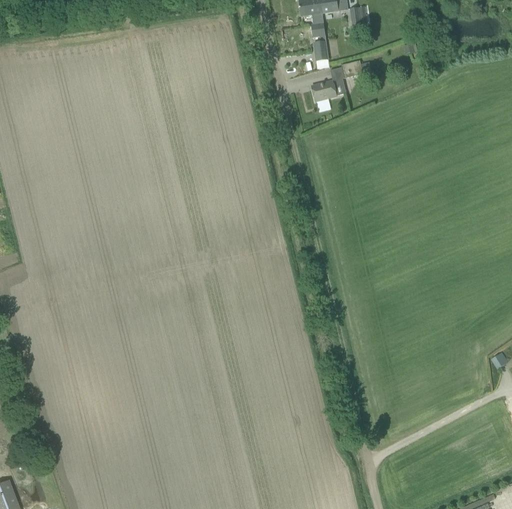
[(298,0),(301,16),(313,14),(314,14),(321,13),(323,13),(323,12),(321,0),(298,0)]
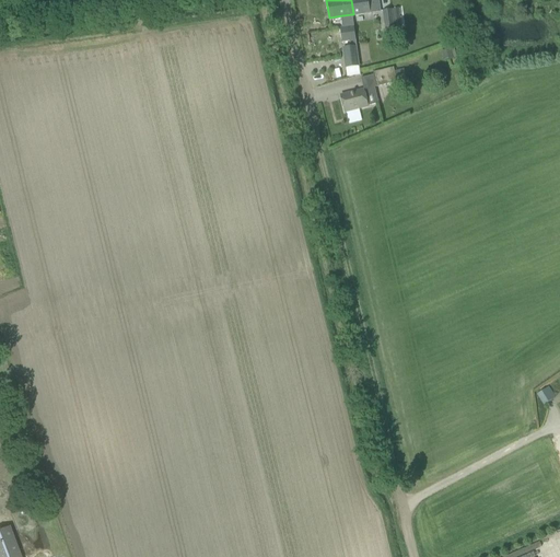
[(351,0),(353,13),(381,10),(380,3),(378,0),(351,0)]
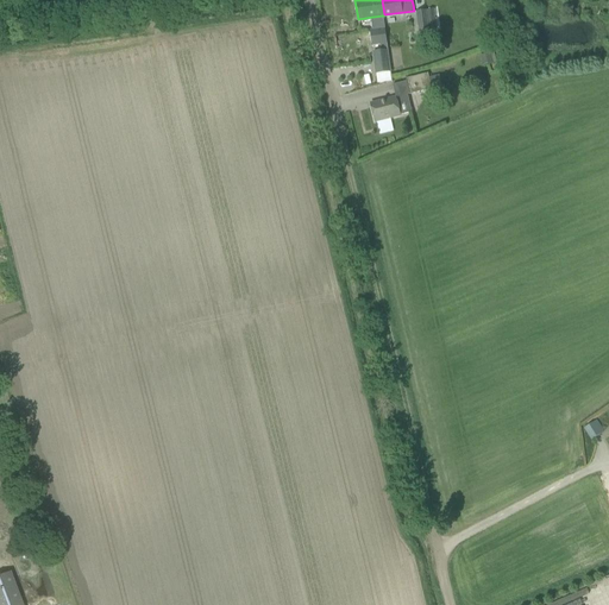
[(416,10),(419,29),(428,27),(426,8),(416,10)]
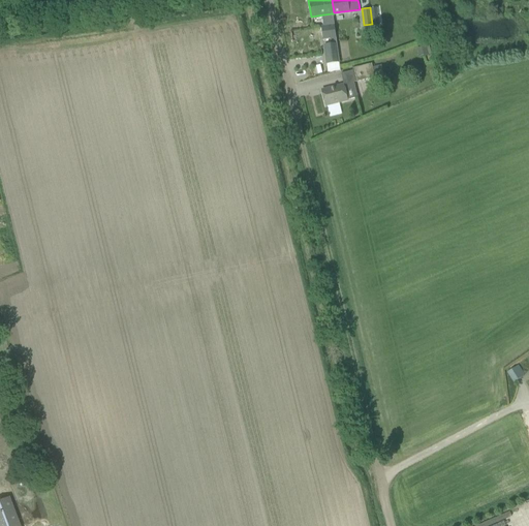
[(324,25),(323,25),(325,37),(335,36),(337,36),(335,23),(334,23),(327,24),(324,25)]
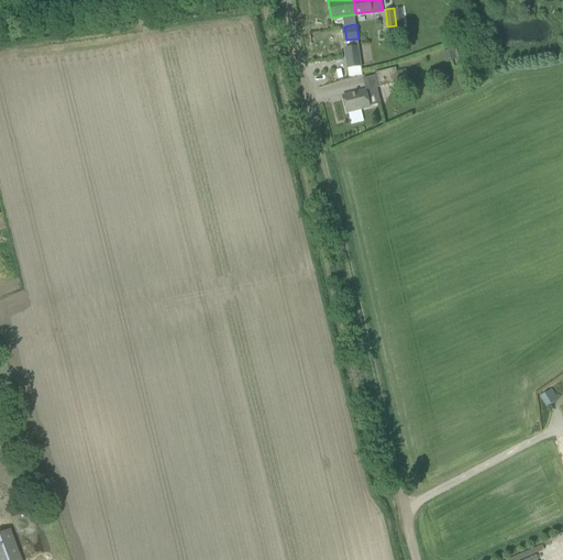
[(452,39),(452,47),(445,47),(445,56),(457,55),(457,39),(452,39)]
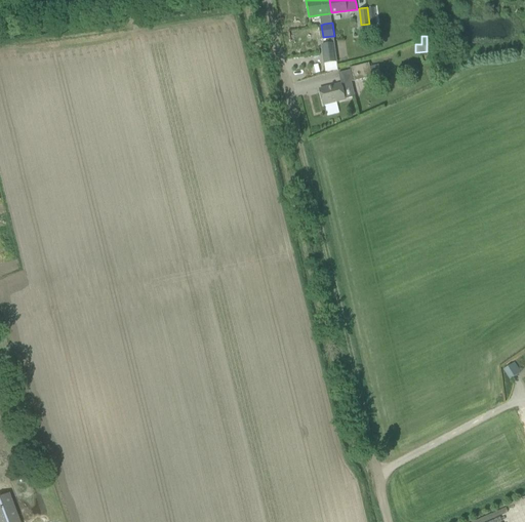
[(335,40),(337,52),(341,52),(341,50),(346,49),(344,39),(335,40)]
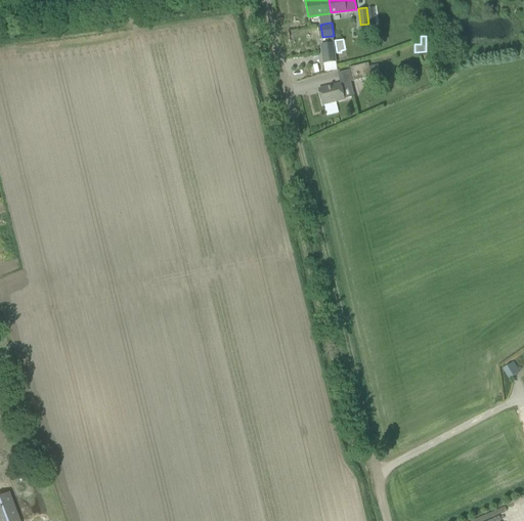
[(320,43),(323,61),(337,59),(334,41),(320,43)]
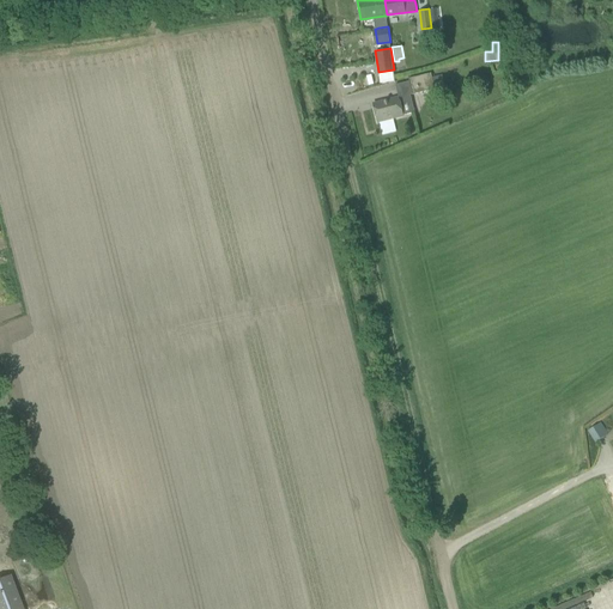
[(408,75),(413,92),(442,86),(439,74),(431,75),(430,72),(408,75)]
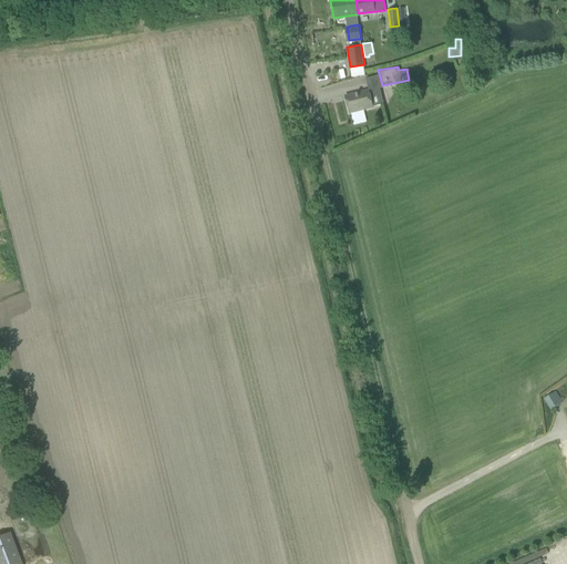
[(399,83),(401,93),(411,90),(409,81),(399,83)]
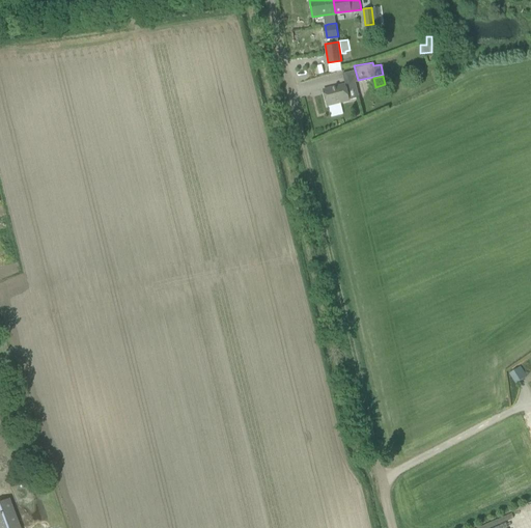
[(323,88),(327,104),(348,98),(359,95),(355,80),(323,88)]
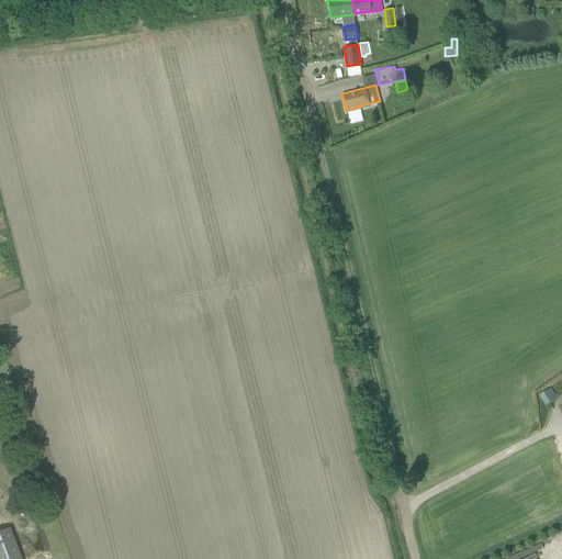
[(538,393),(546,404),(555,398),(548,387),(538,393)]
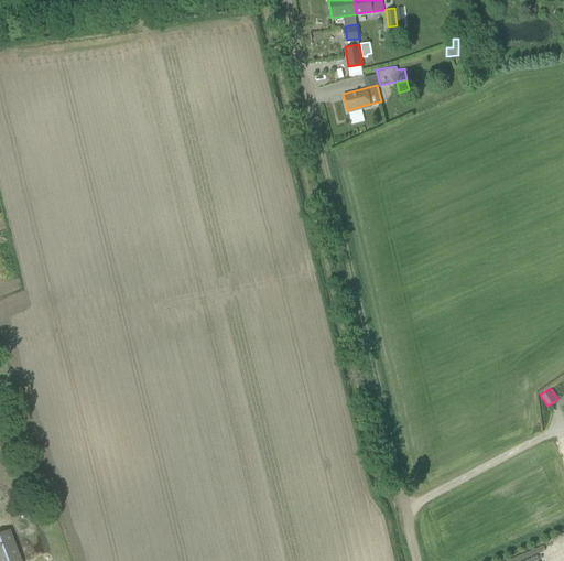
[(0,530),(0,560),(22,560),(10,527),(0,530)]
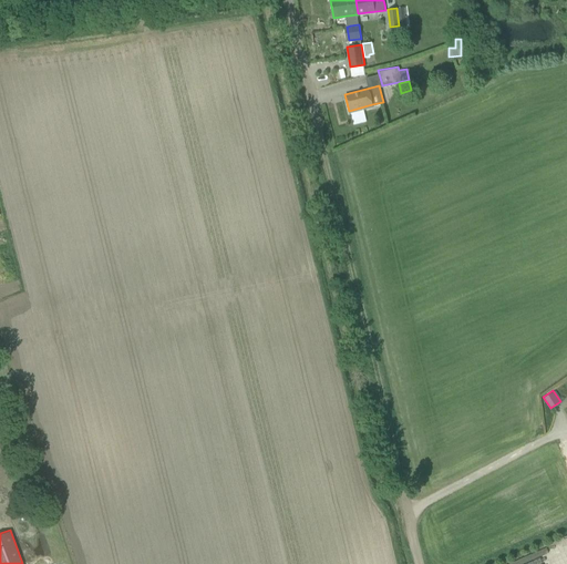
All buildings are outlined.
